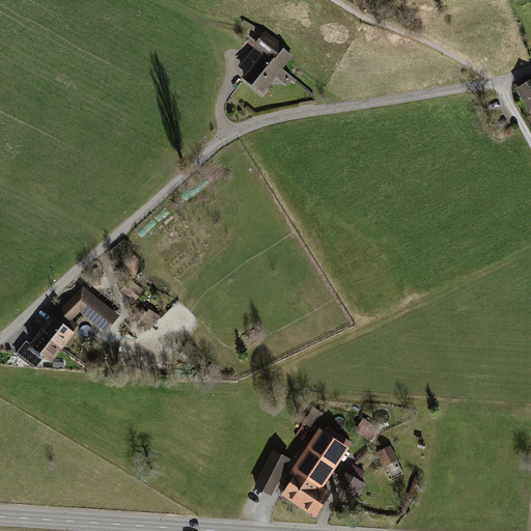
[(249,74),(245,79),(262,92),(290,57),(264,35),(240,66),(249,74)]
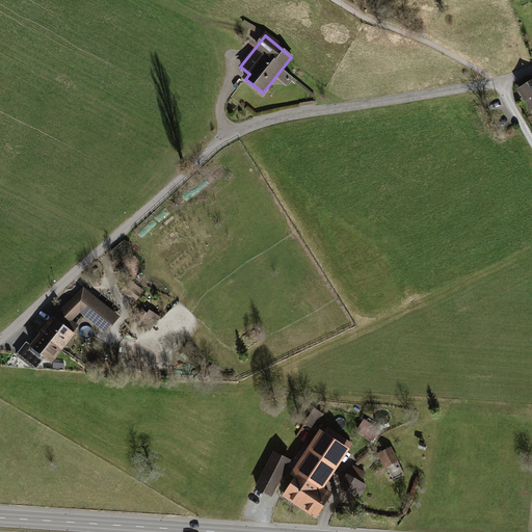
[(531,79),(520,87),(531,107),(531,79)]
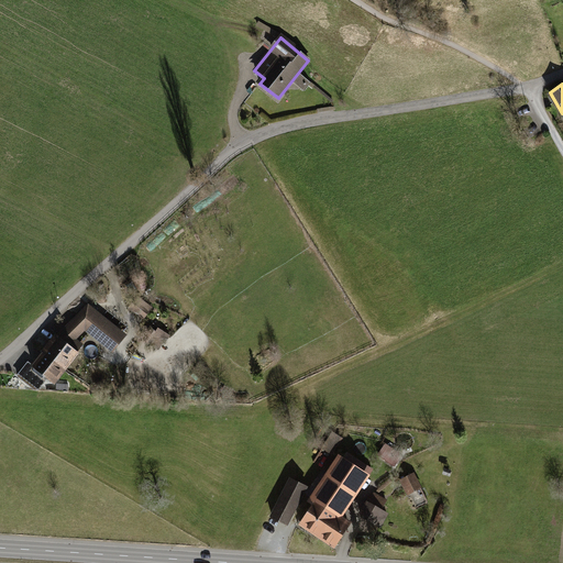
[(58,335),(77,350),(84,343),(77,339),(85,330),(112,353),(128,334),(87,300),(58,335)]
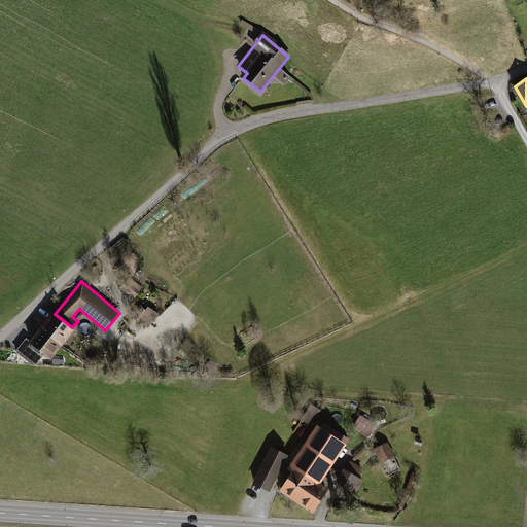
[(72,327),(55,314),(51,311),(28,340),(50,358),(74,329),(72,327)]
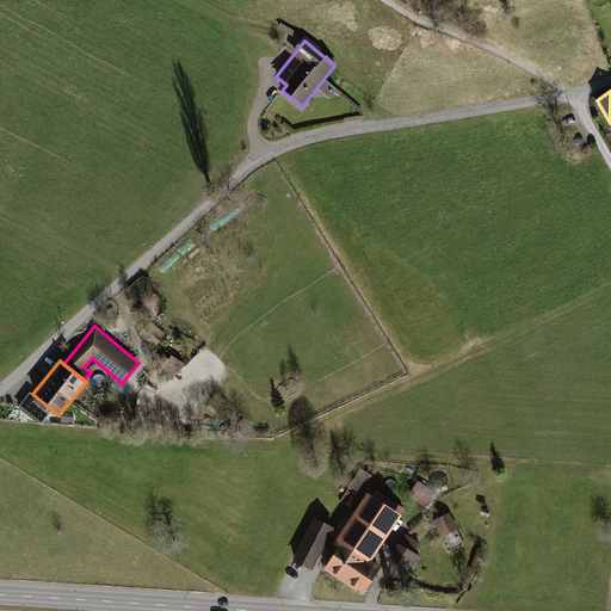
[(372,476),(359,468),(352,480),(365,488),(372,476)]
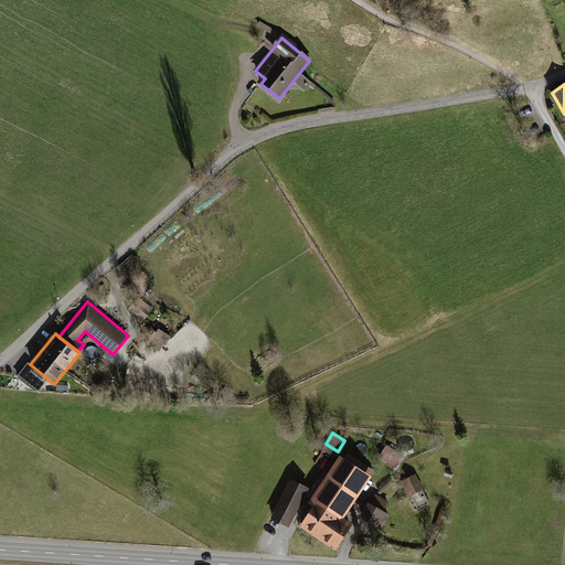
[(317,499),(344,518),(372,476),(340,455),(309,502),(313,504),(317,499)]
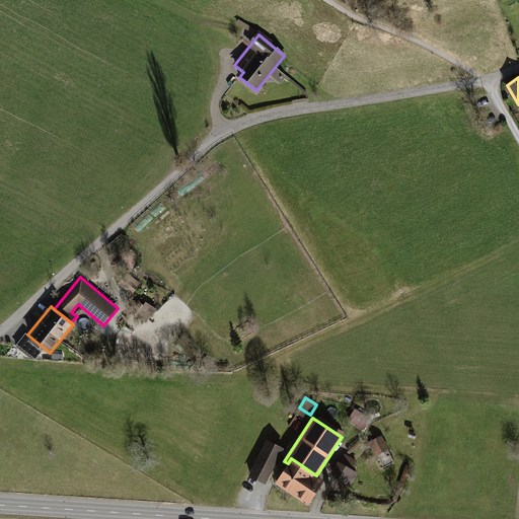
[(381,435),(369,441),(377,455),(389,449),(381,435)]
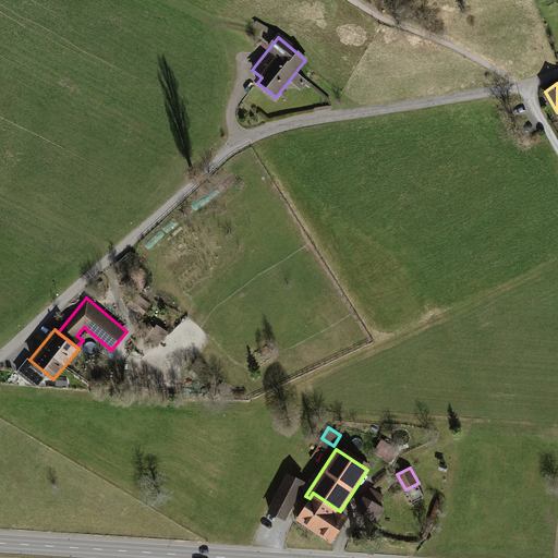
[(305,482),(287,472),(267,510),(284,520),(305,482)]
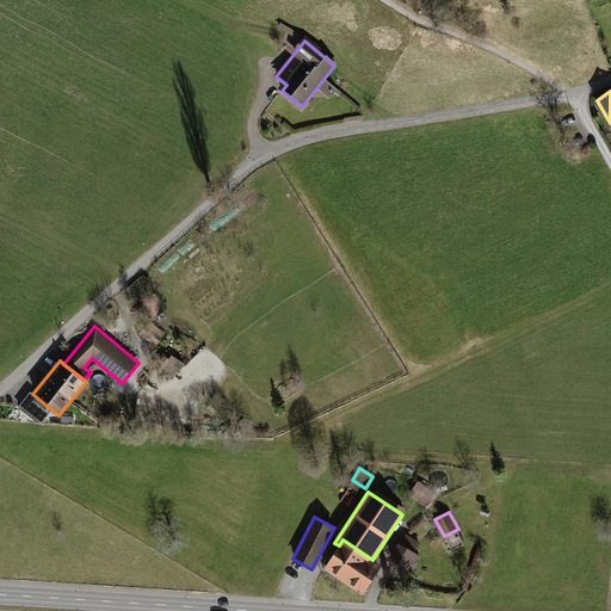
[(429,545),(406,534),(401,543),(399,542),(389,559),(414,572),(429,545)]
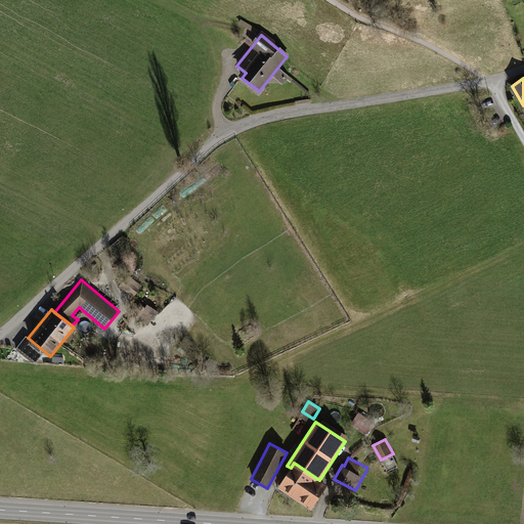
[(294,463),(291,468),(277,487),(311,510),(328,485),(319,480),(294,463)]
